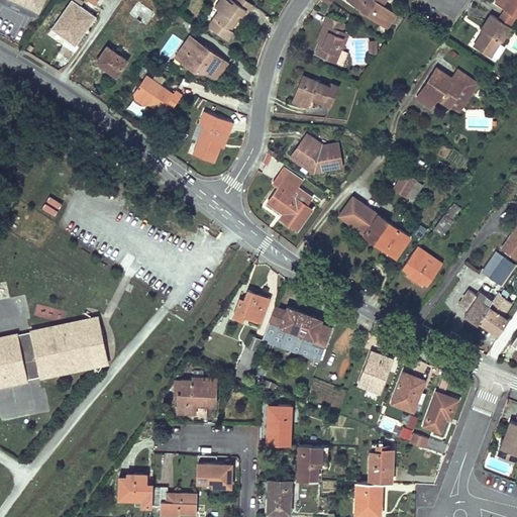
[(0,0),(10,5),(12,0),(20,4),(21,2),(38,10),(43,0),(0,0)]
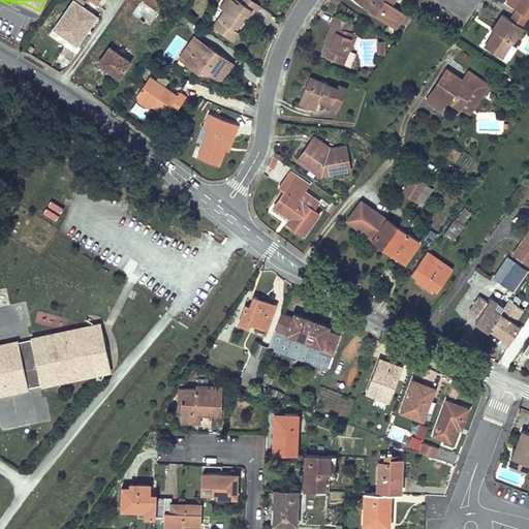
[(218,16),(212,25),(234,41),(240,32),(237,31),(235,29),(244,13),(247,17),(250,19),(255,11),(240,0),(238,3),(234,0),(223,0),(219,6),(223,9),(218,16)]
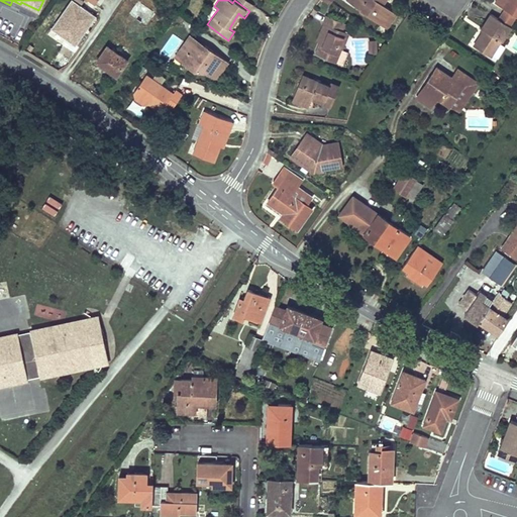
[(246,0),(234,0),(249,11),(253,5),(246,0)]
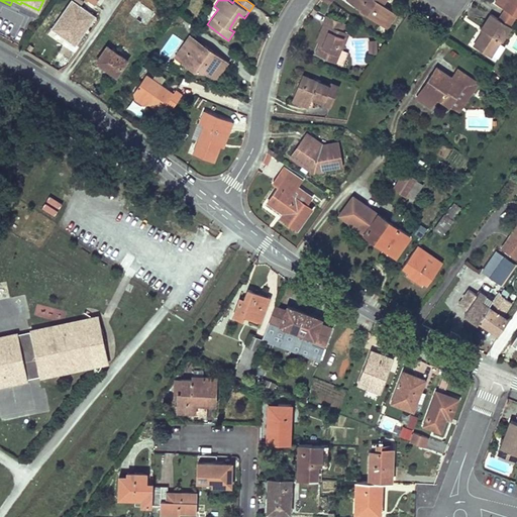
[(347,0),(382,23),(392,9),(383,4),(378,0),(347,0)]
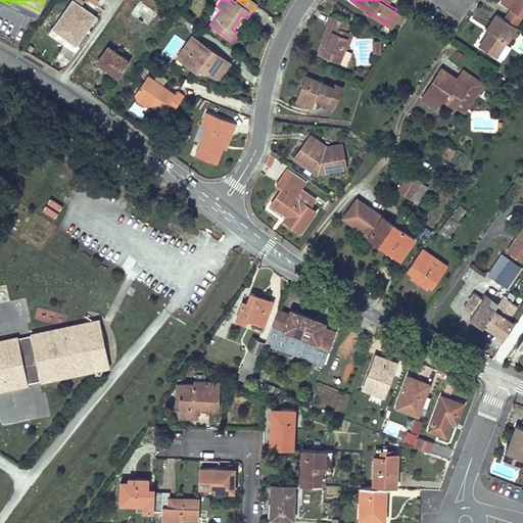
[(522,0),(513,0),(508,8),(522,17),(522,0)]
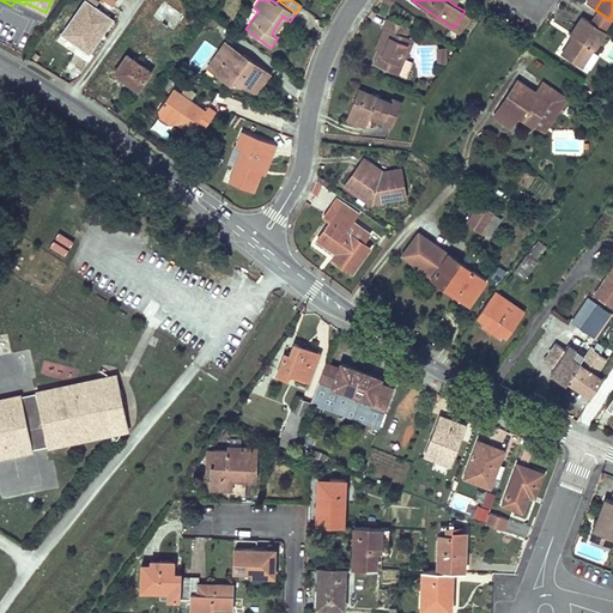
[(110,19),(85,1),(62,34),(85,50),(97,32),(101,35),(110,19)]
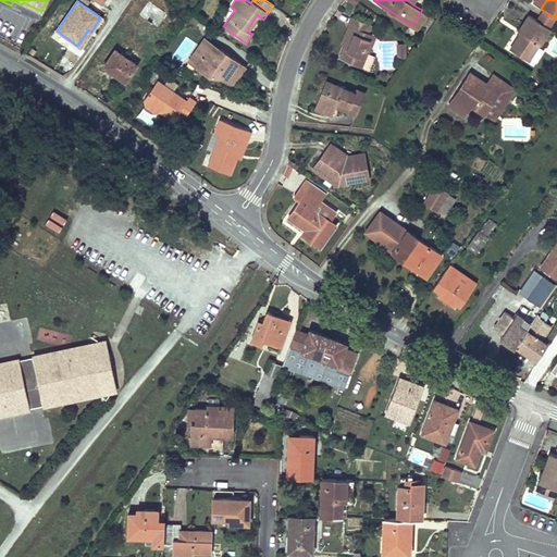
[(225,14),(230,16),(235,10),(231,7),(225,14)]
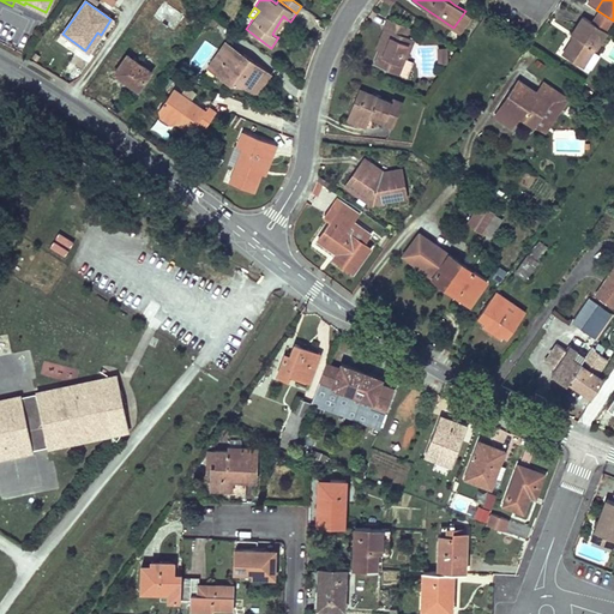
[(459,32),(470,14),(465,11),(453,28),(459,32)]
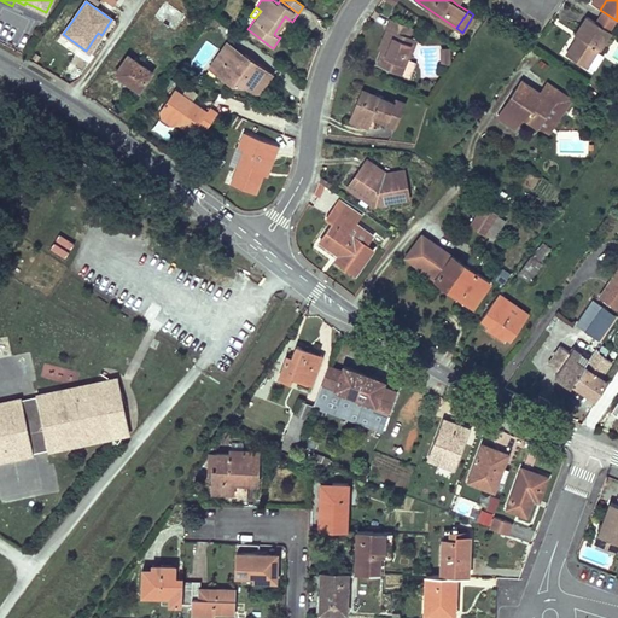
[(217,28),(221,22),(213,16),(205,25),(209,28),(211,25),(214,25),(217,28)]
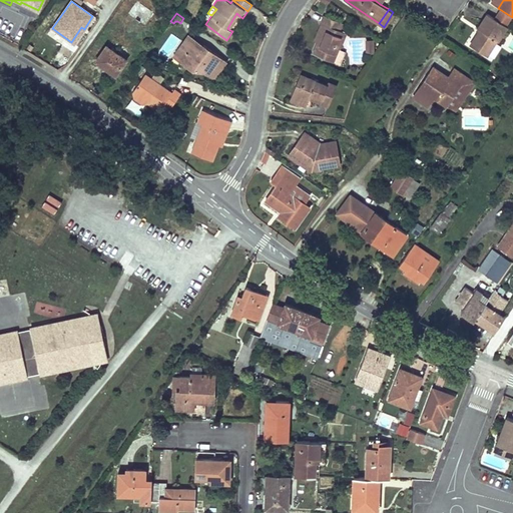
[(229,30),(239,16),(236,13),(227,28),(229,30)]
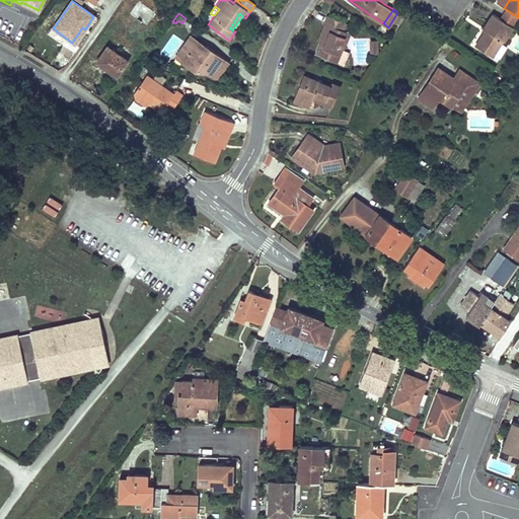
[(504,42),(512,26),(493,14),(484,28),(486,30),(475,46),(493,56),(502,41),(504,42)]
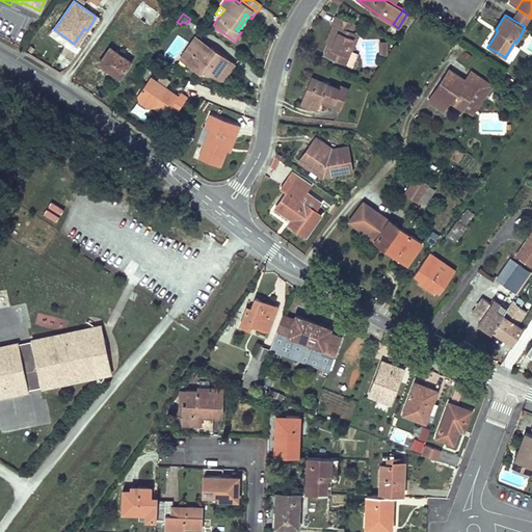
[(355,24),(337,17),(334,25),(338,26),(330,45),(324,57),(353,70),(360,56),(352,53),(360,34),(352,31),(355,24)]
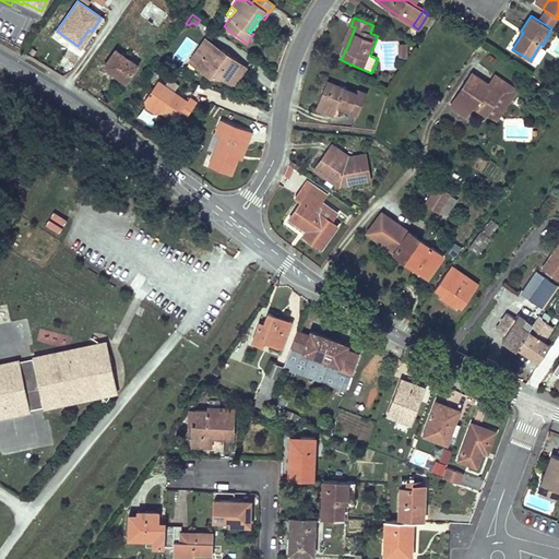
[(347,47),(355,27),(351,26),(343,46),(347,47)]
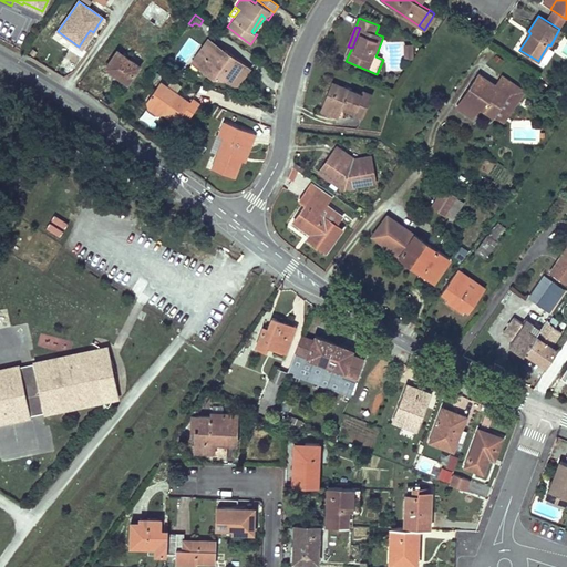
[(82,49),(93,32),(90,30),(79,47),(82,49)]
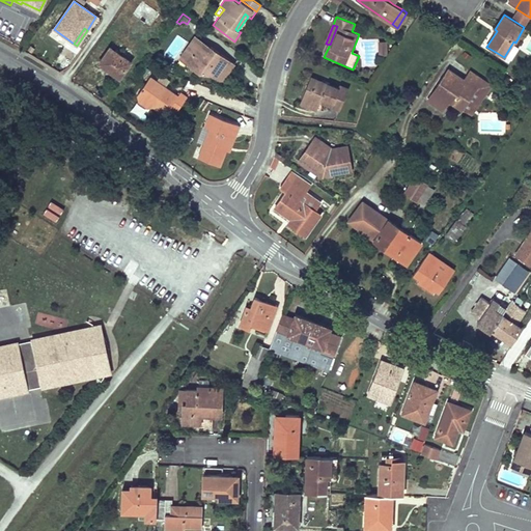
[(211,46),(196,36),(188,48),(198,55),(200,51),(204,54),(211,46)]
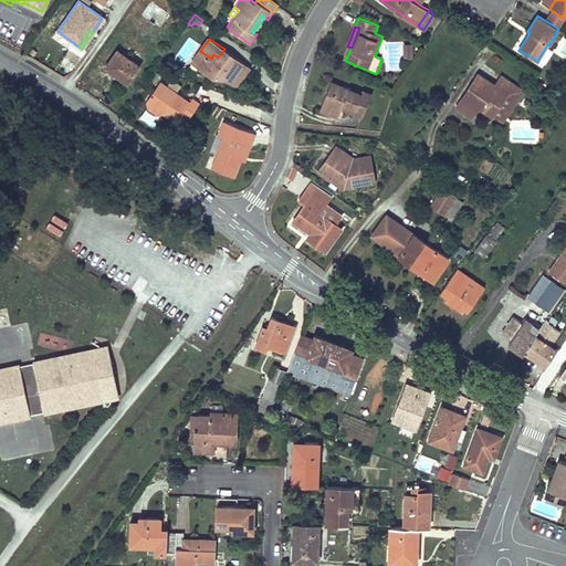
[(389,67),(401,67),(401,43),(389,43),(389,67)]
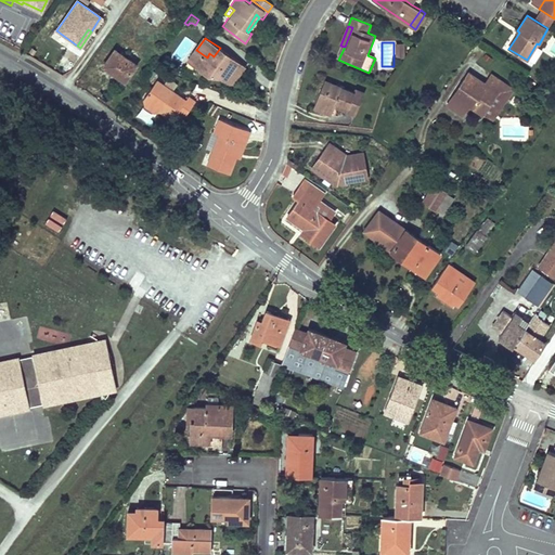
[(403,56),(404,43),(397,42),(396,55),(403,56)]
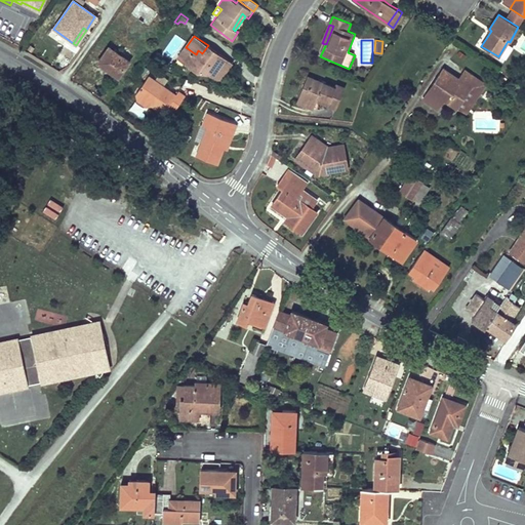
[(223,76),(233,62),(208,45),(202,53),(198,50),(196,54),(186,47),(180,54),(188,59),(185,63),(198,72),(208,74),(223,76)]
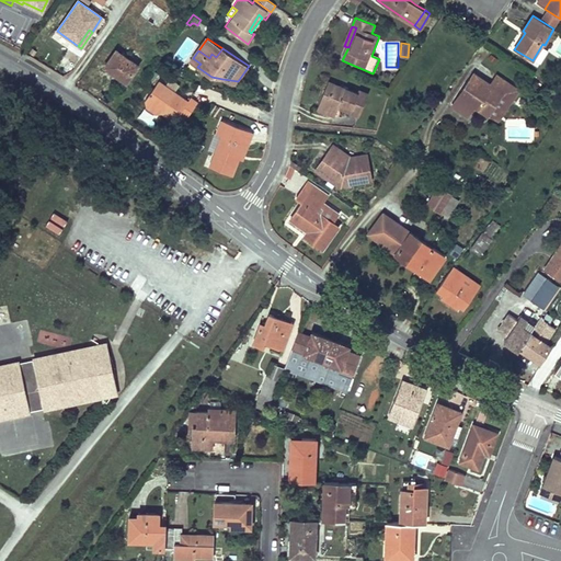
[(136,66),(115,50),(104,67),(126,82),(136,66)]
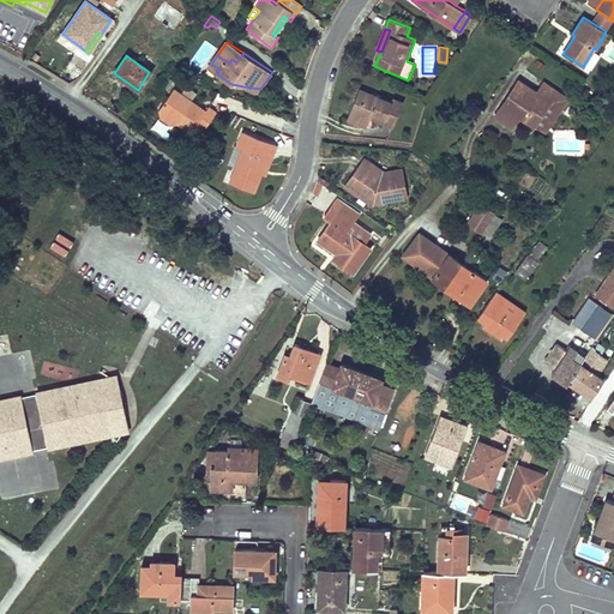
[(220,70),(211,64),(208,67),(216,73),(220,70)]
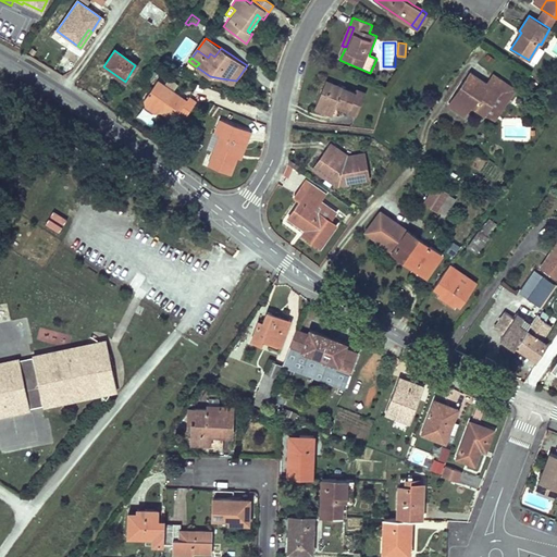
[(486,83),(470,73),(455,96),(483,115),(499,91),(509,99),(514,90),(492,74),(486,83)]
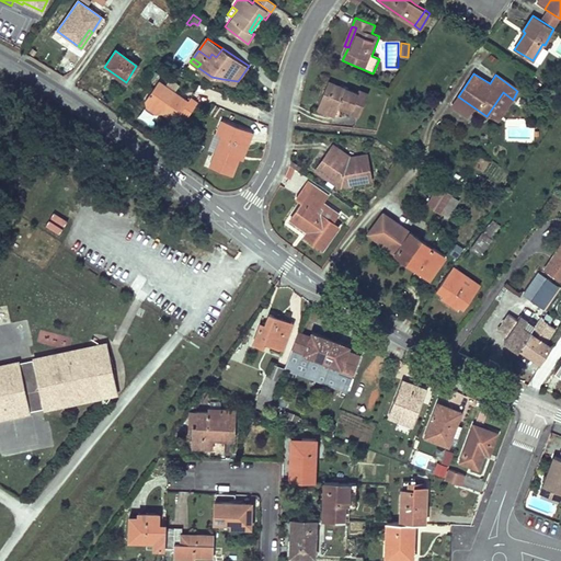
[(189,102),(160,80),(145,100),(159,110),(174,122),(179,115),(186,119),(198,103),(191,98),(189,102)]
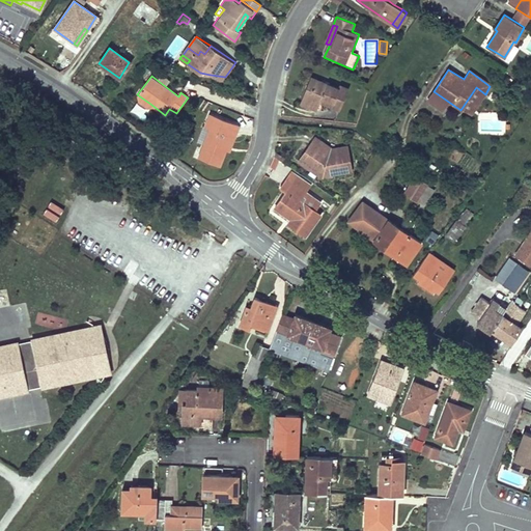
[(312,87),(308,85),(303,100),(318,107),(322,101),(340,109),(350,89),(340,85),(339,88),(315,78),(312,87)]
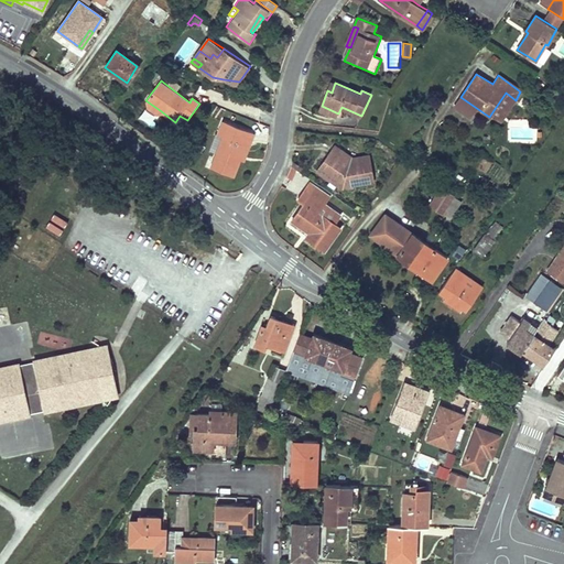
[(160,110),(145,100),(147,107),(155,114),(160,110)]
